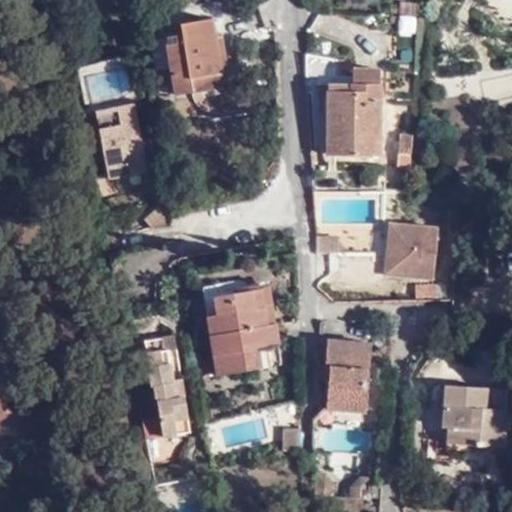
[(216,60),(211,27),(207,6),(175,12),(177,23),(161,28),(170,82),(188,79),(187,67),(216,60)]
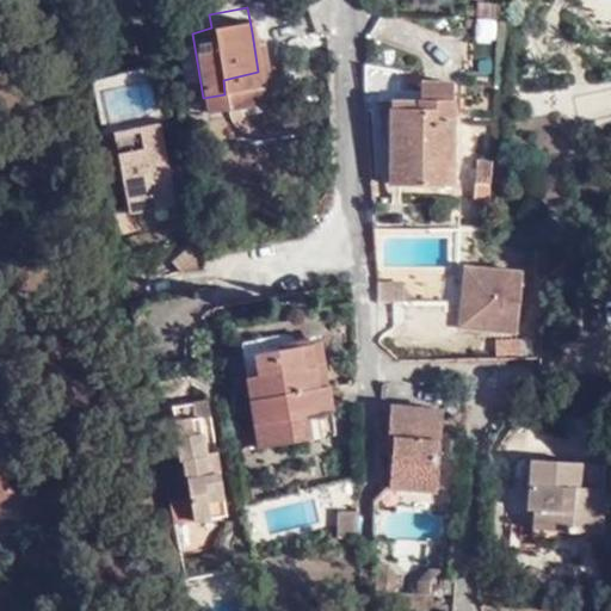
[(259,31),(252,32),(258,72),(223,80),(224,94),(267,86),(259,31)]
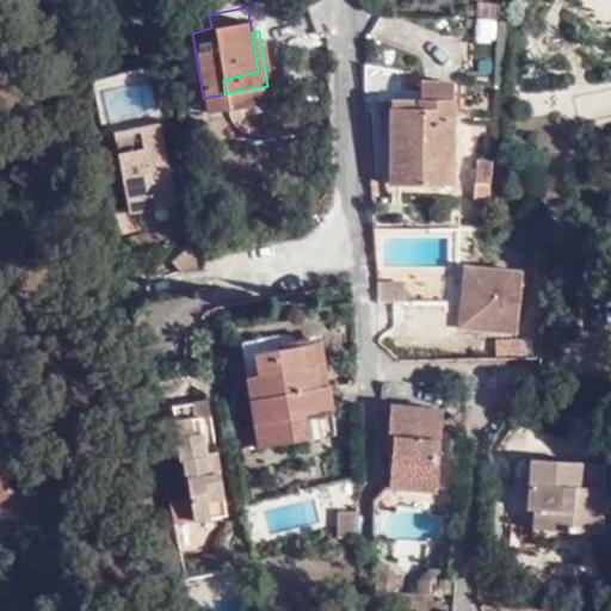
[(449,185),(452,96),(452,76),(419,75),(418,94),(430,94),(429,106),(415,105),(396,104),(392,184),(449,185)]
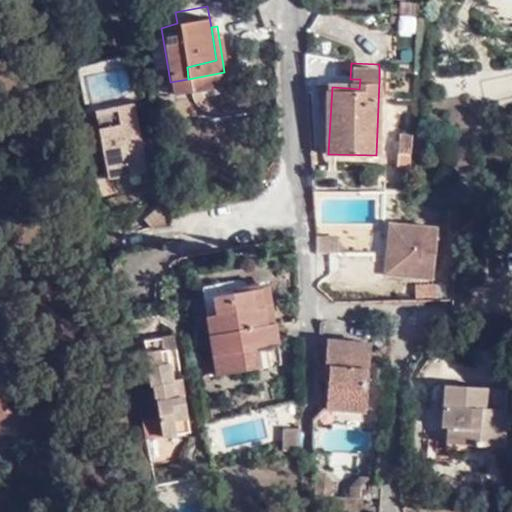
[(511,73),(484,76),(485,96),(511,93),(511,73)]
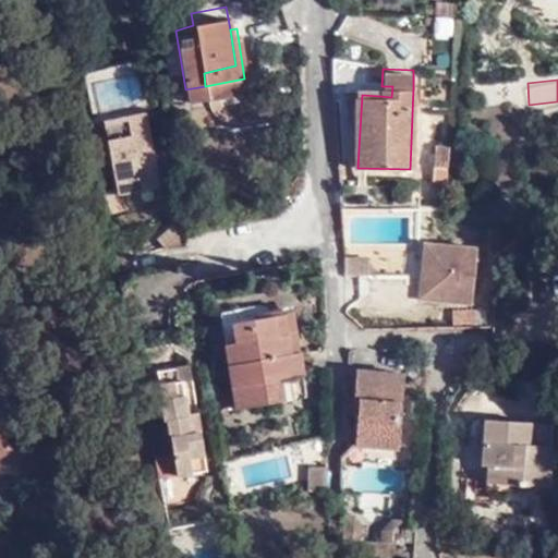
[(379,86),(379,96),(391,97),(392,86),(381,86),(379,86)]
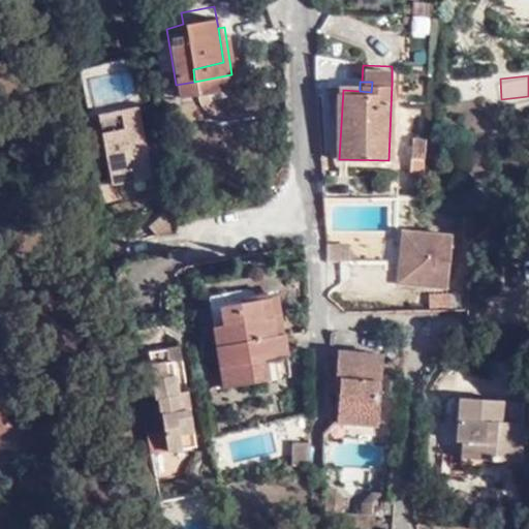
[(332,158),(339,159),(343,90),(335,90),(332,158)]
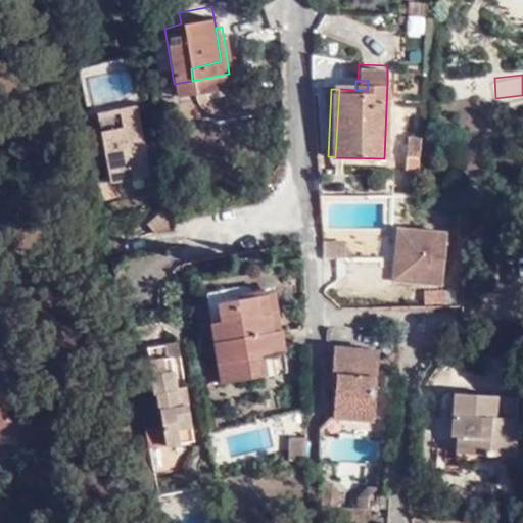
[(132,180),(151,176),(140,116),(100,124),(113,192),(133,188),(132,180)]
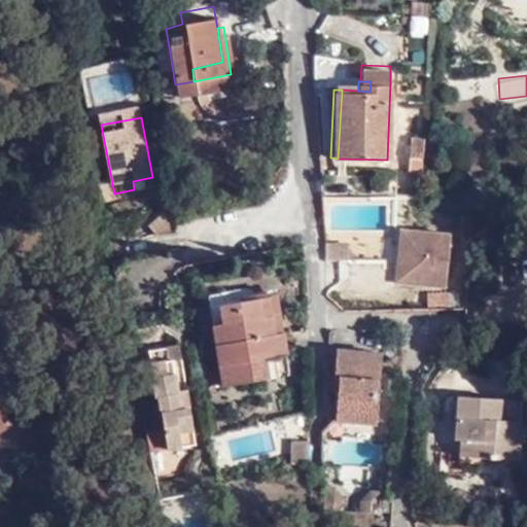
[(409,138),(407,156),(423,159),(425,139),(409,138)]
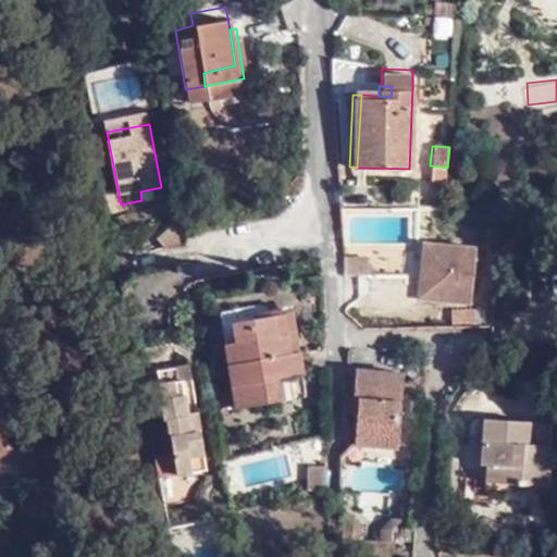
[(429,180),(446,182),(447,168),(430,165),(429,180)]
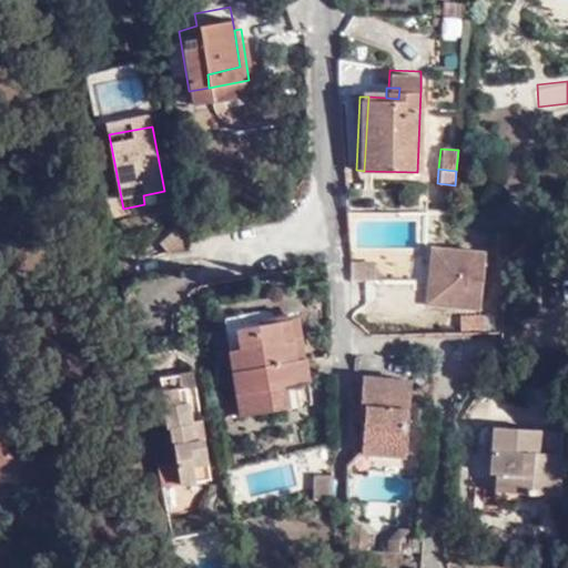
[(166,200),(164,191),(143,195),(144,204),(166,200)]
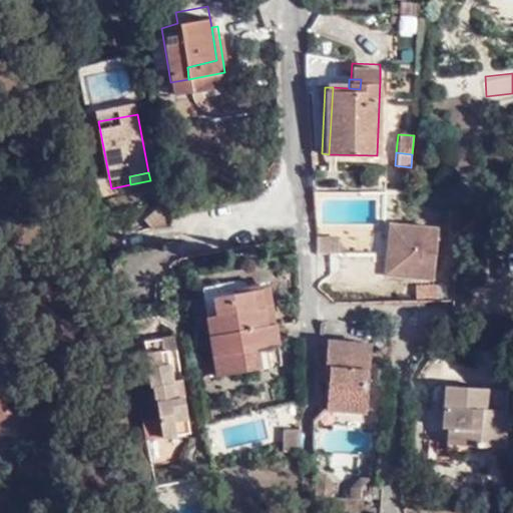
[(438,280),(438,225),(387,225),(387,280),(438,280)]
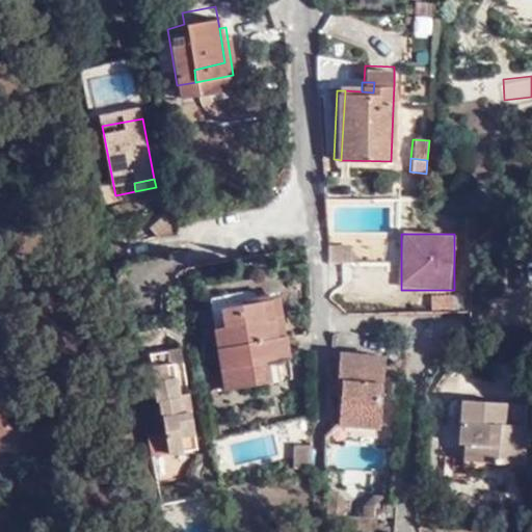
[(345,263),(343,244),(321,245),(322,264),(345,263)]
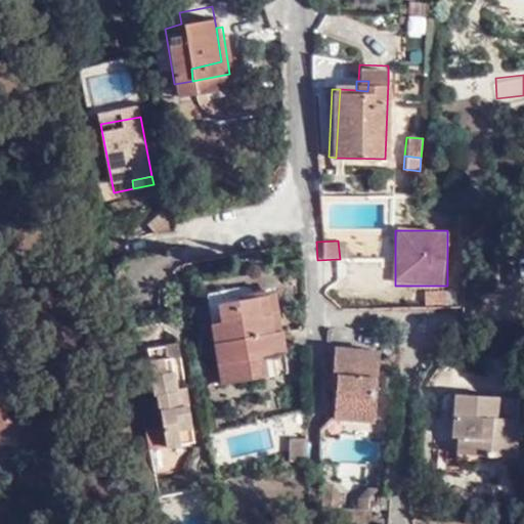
[(382,278),(381,257),(342,260),(344,281),(382,278)]
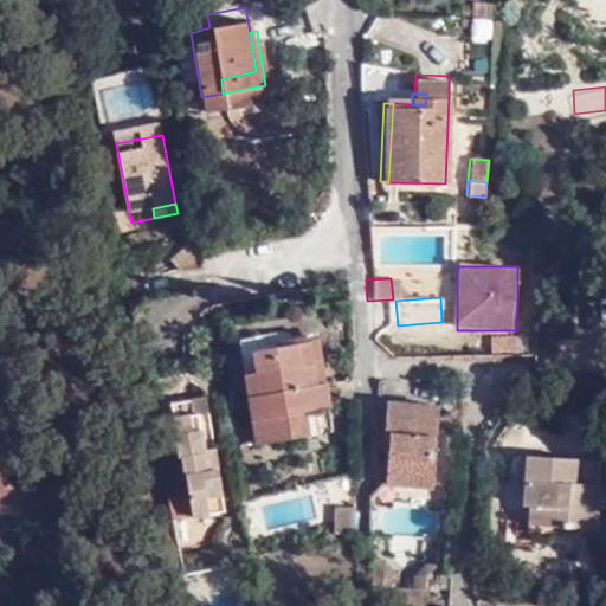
[(296,347),(294,331),(279,333),(276,328),(249,333),(250,356),(243,361),(255,427),(295,424),(292,400),(322,394),(320,369),(310,371),(307,347),(296,347)]
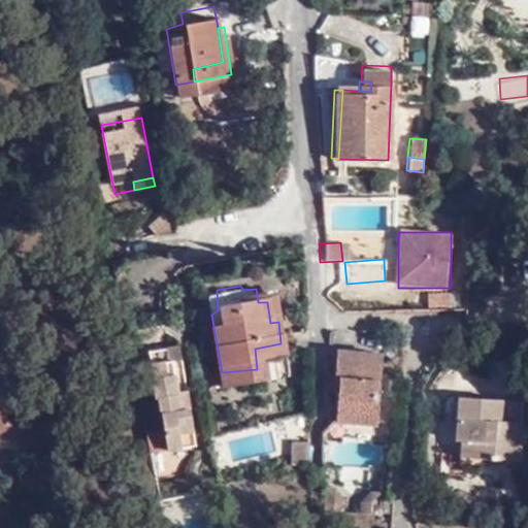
[(264,287),(256,289),(258,302),(267,302),(264,287)]
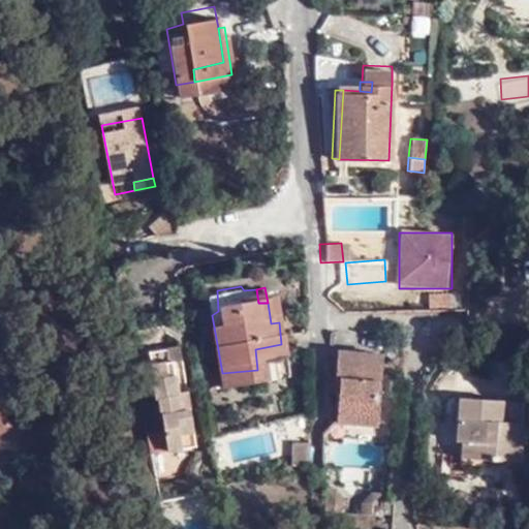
[(436,294),(435,311),(456,312),(456,296),(436,294)]
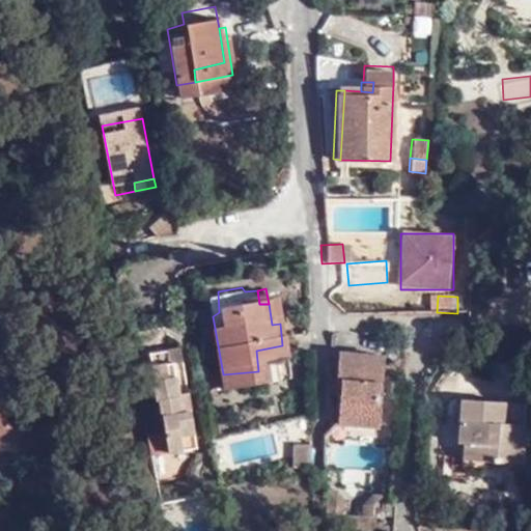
[(477,298),(457,297),(457,313),(477,314),(477,298)]
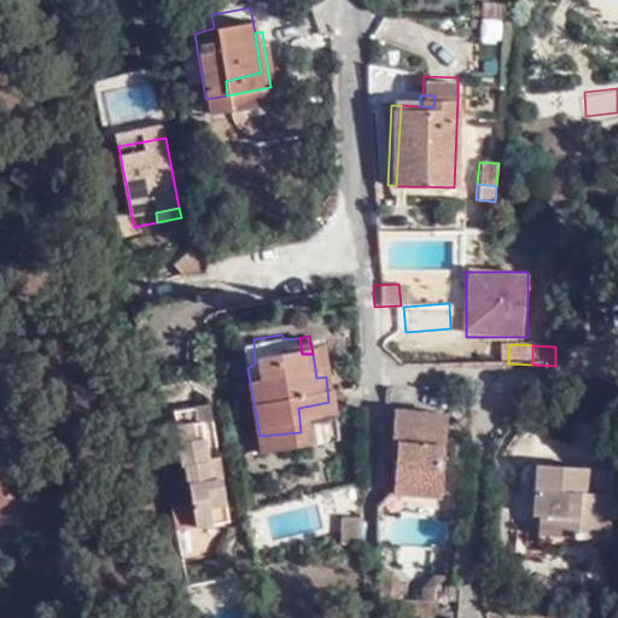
[(214,415),(198,418),(202,433),(216,431),(214,415)]
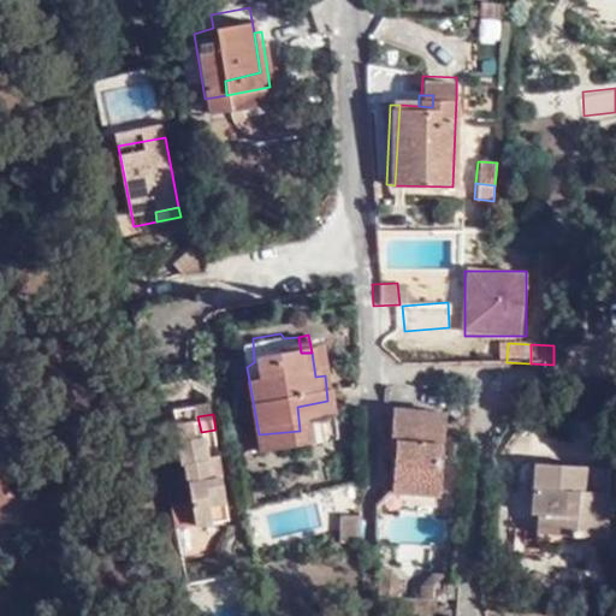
[(403,496),(450,498),(454,416),(398,415),(397,444),(406,444),(403,496)]
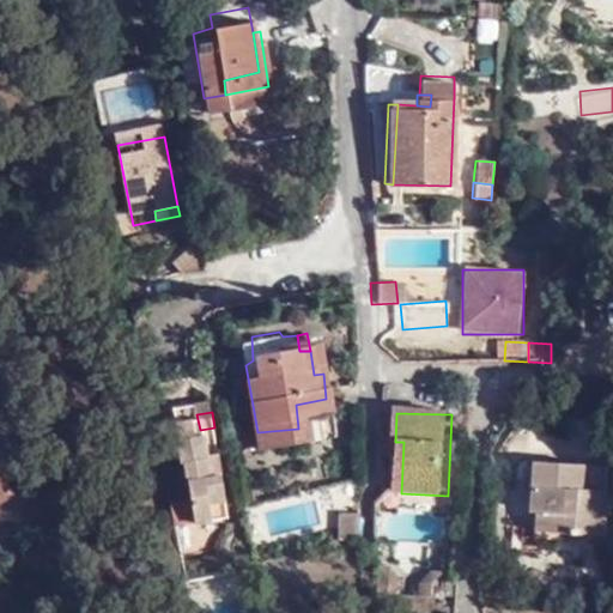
[(200,430),(196,414),(174,418),(184,477),(190,475),(196,508),(201,532),(201,535),(230,530),(224,483),(211,485),(210,467),(220,466),(214,428),(200,430)]
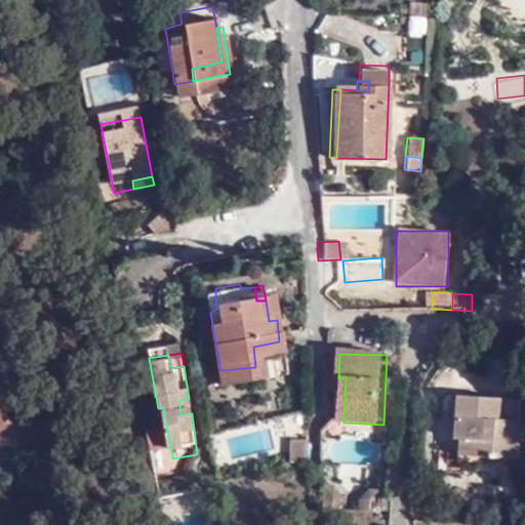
[(0,423),(11,417),(1,398),(7,395),(0,382),(0,423)]
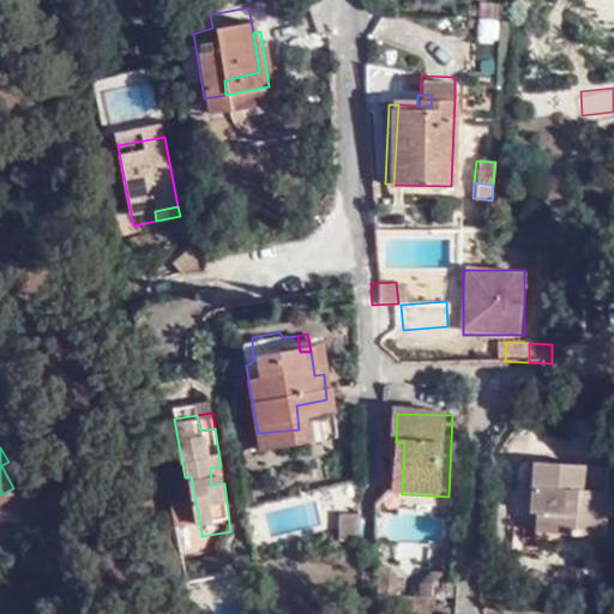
[(578,517),(577,537),(609,541),(613,475),(613,470),(558,465),(541,462),(537,513),(545,515),(578,517)]
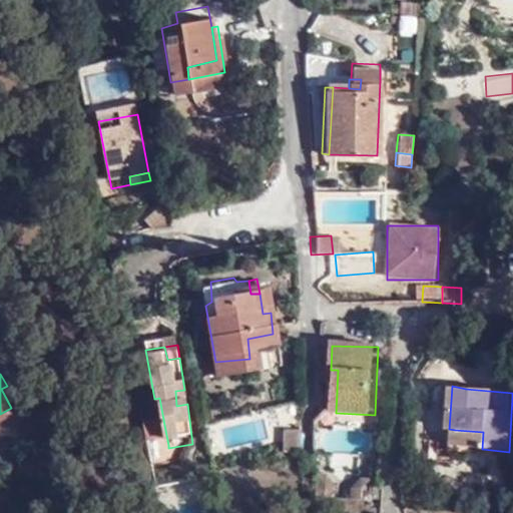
[(187,404),(184,390),(175,391),(176,406),(187,404)]
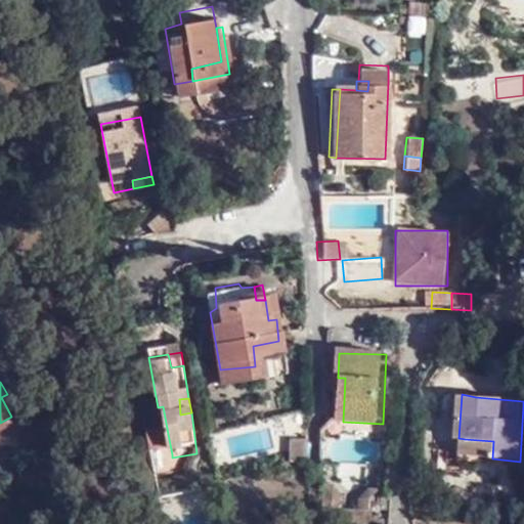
[(325,434),(313,433),(313,464),(326,463),(325,441),(325,434)]
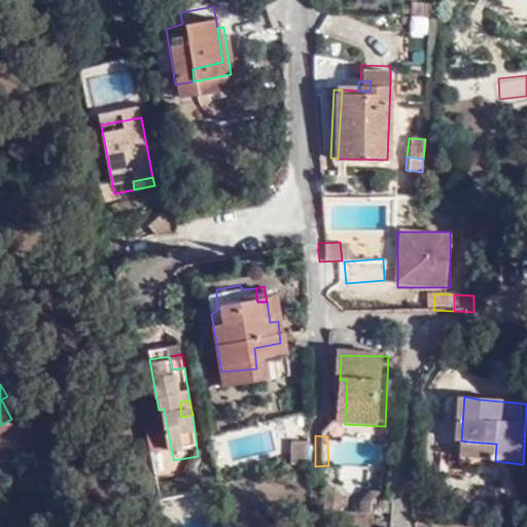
[(173,457),(169,436),(151,441),(155,460),(173,457)]
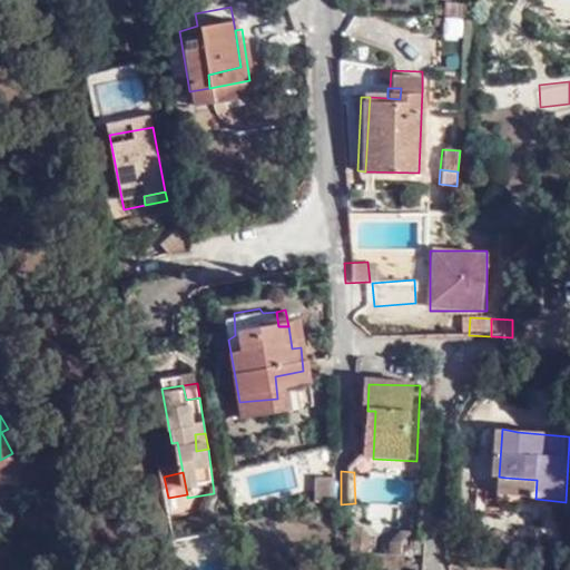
[(334,477),(317,478),(317,502),(334,502),(334,477)]
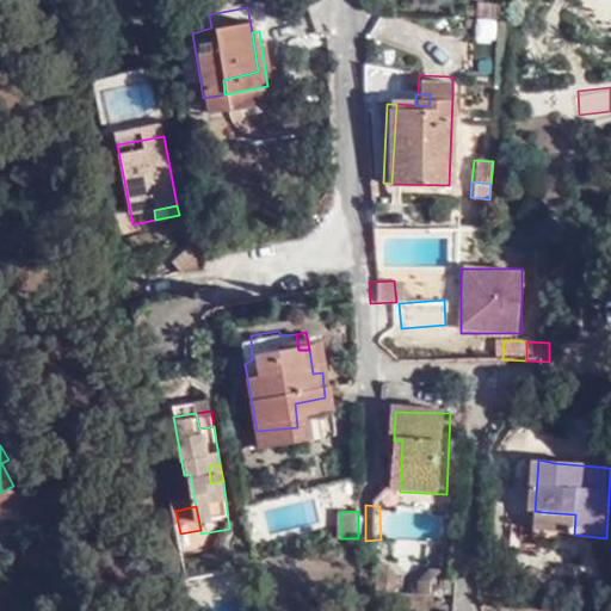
[(541,531),(574,535),(575,514),(542,512),(541,531)]
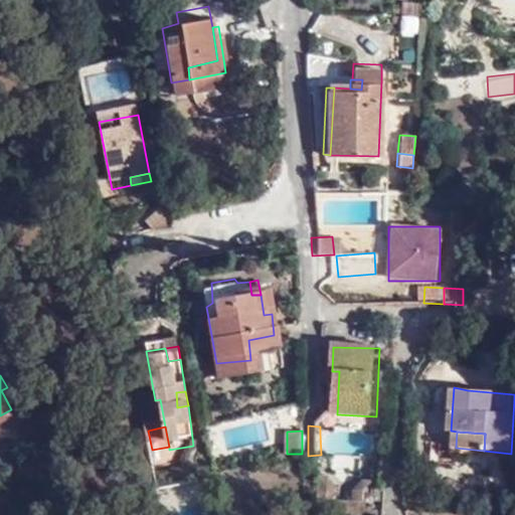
[(335,477),(326,477),(325,498),(342,499),(343,486),(335,477)]
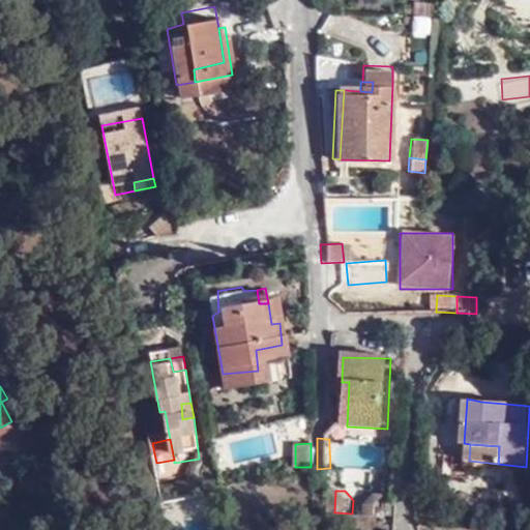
[(390,491),(382,491),(372,504),(372,514),(391,513),(390,491)]
